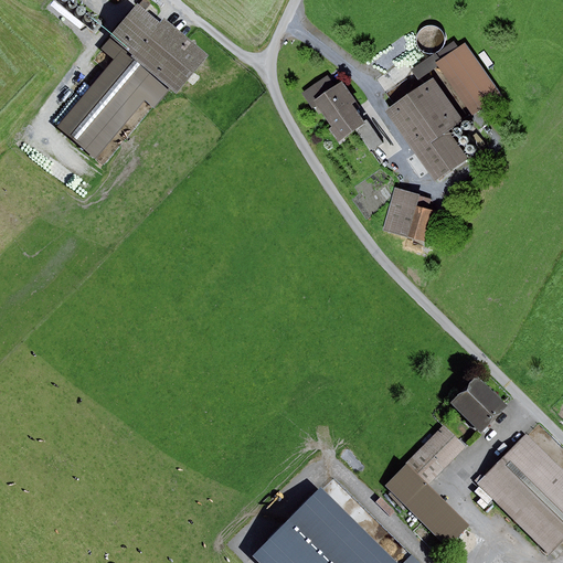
[(65,9),(66,9),(68,10),(70,9),(71,9),(72,7),(72,6),(72,4),(72,2),(71,1),(70,1),(67,0),(66,0),(65,1),(64,2),(63,3),(63,6),(63,7),(64,8),(65,9)]
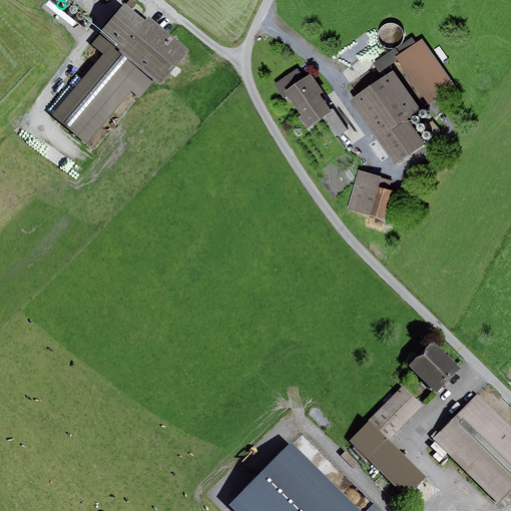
[(124,2),(90,41),(103,52),(51,113),(83,140),(130,85),(139,93),(152,77),(160,83),(188,50),(148,16),(145,20),(124,2)]
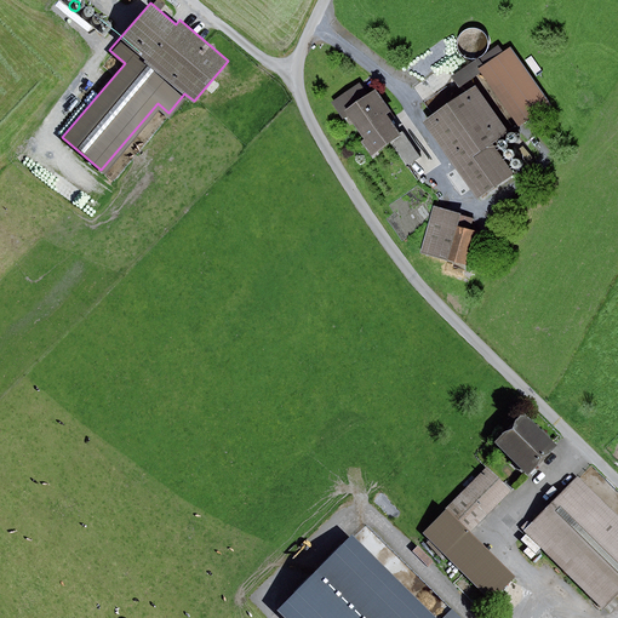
[(80,18),(81,18),(84,18),(85,18),(86,17),(87,16),(89,15),(89,12),(87,11),(86,10),(85,9),(84,9),(81,9),(80,10),(79,11),(78,12),(78,13),(79,15),(79,17),(80,18)]
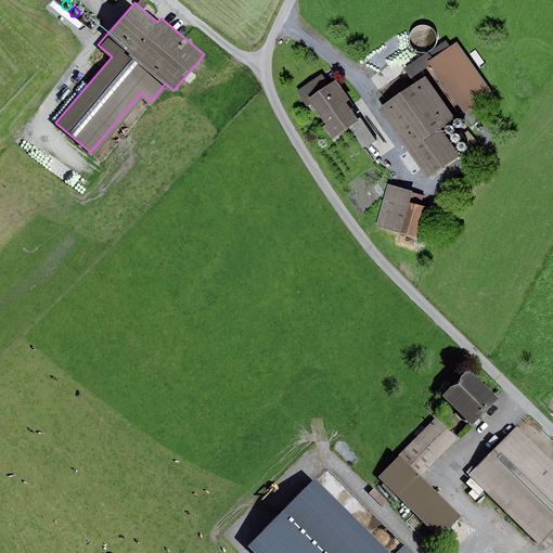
[(80,22),(81,22),(82,23),(85,22),(86,22),(87,20),(87,18),(87,17),(87,15),(86,14),(85,13),(82,13),(81,13),(80,14),(79,15),(78,16),(78,18),(78,20),(79,21),(80,22)]
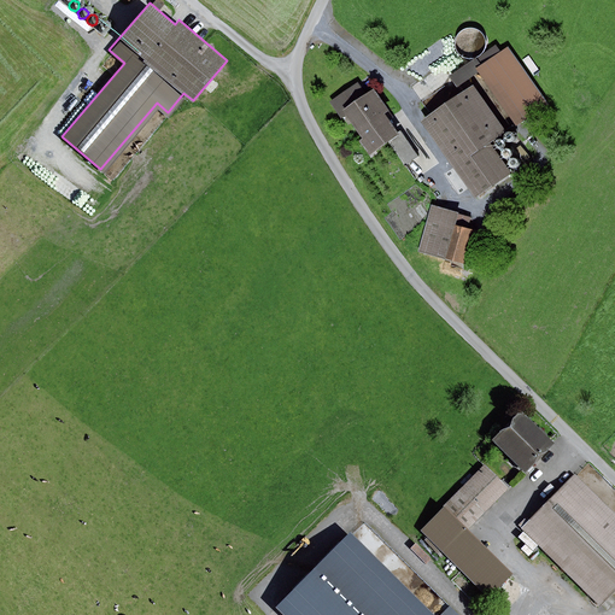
[(98,31),(99,31),(101,31),(103,31),(104,30),(105,29),(105,28),(105,27),(105,24),(104,23),(103,22),(100,22),(99,22),(98,23),(97,24),(95,25),(95,27),(95,29),(97,30),(98,31)]
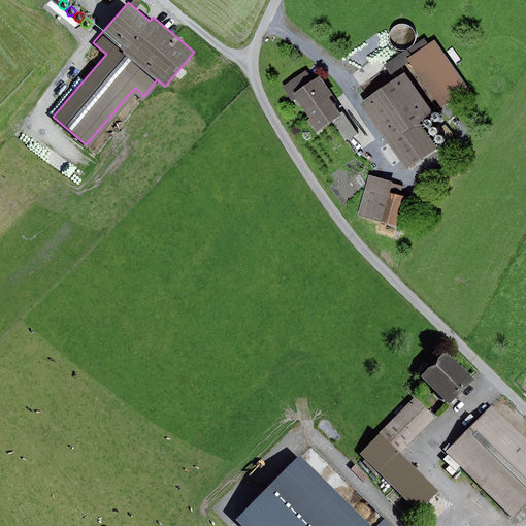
[(434,41),(412,57),(418,67),(412,71),(436,107),(465,89),(434,41)]
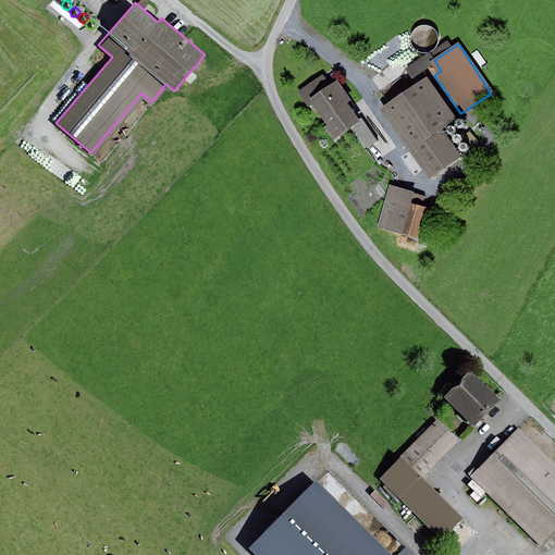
[(426,76),(379,108),(428,177),(461,156),(442,128),(457,119),(426,76)]
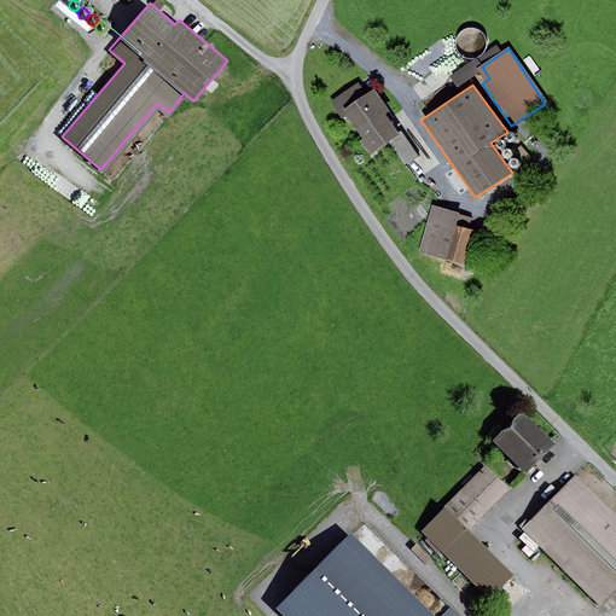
[(376,91),(349,108),(376,149),(402,132),(376,91)]
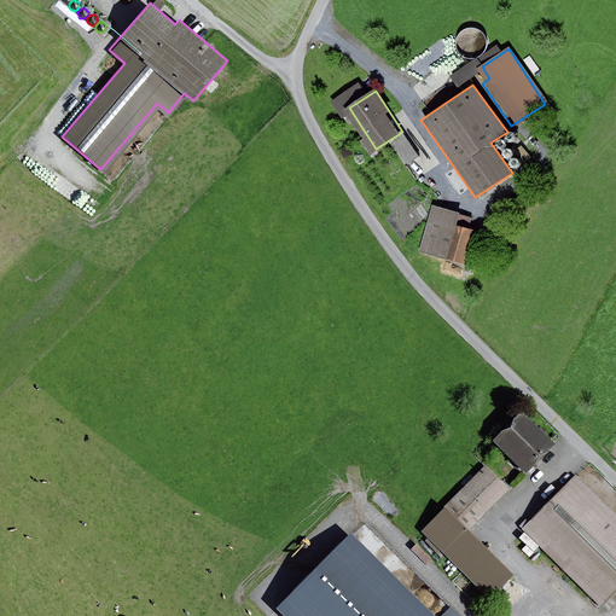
[(505,133),(505,134),(504,135),(505,138),(505,139),(506,140),(509,141),(510,141),(511,140),(513,140),(513,139),(515,137),(515,135),(513,133),(513,132),(511,132),(510,131),(509,131),(506,132),(505,133)]
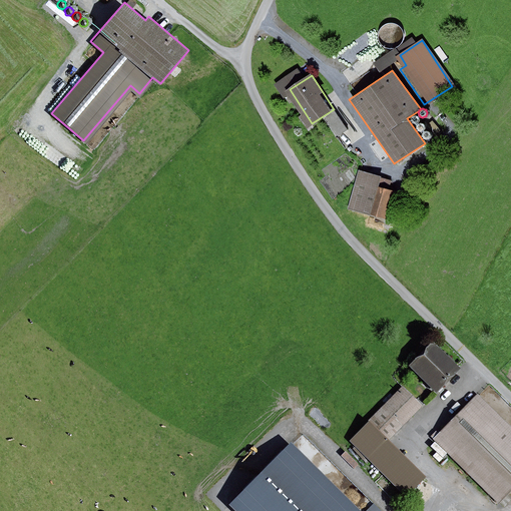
[(412,121),(413,122),(414,123),(415,123),(417,123),(418,122),(419,121),(419,119),(419,118),(419,117),(418,115),(417,115),(415,114),(414,114),(413,115),(412,116),(411,117),(411,118),(411,120),(412,121)]
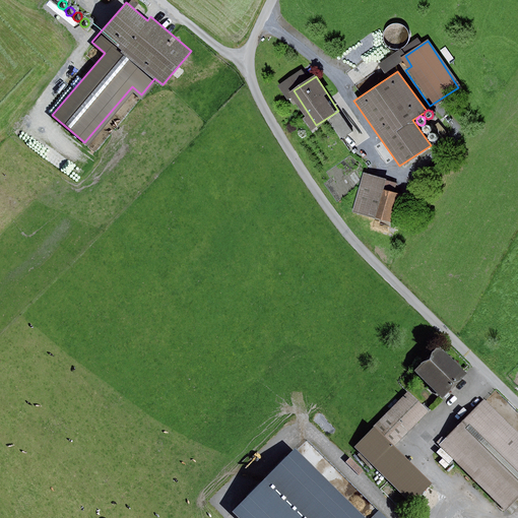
[(423,130),(424,131),(425,132),(426,133),(428,133),(429,132),(430,131),(431,130),(431,129),(431,128),(430,126),(430,125),(429,124),(427,124),(426,124),(424,125),(423,126),(423,127),(422,129),(423,130)]
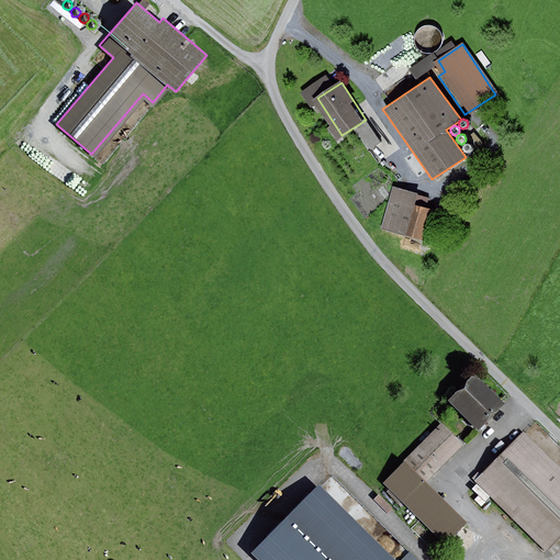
[(462,146),(462,148),(462,149),(463,150),(465,152),(467,153),(468,152),(469,152),(470,150),(471,149),(471,147),(471,146),(471,145),(470,144),(468,143),(467,143),(465,143),(463,144),(462,145),(462,146)]
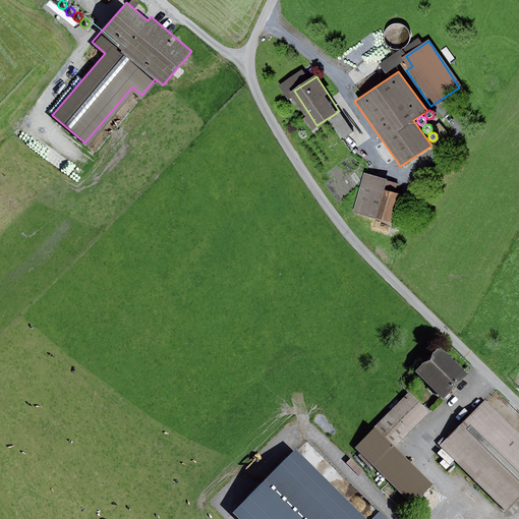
[(388,178),(363,172),(353,212),(378,218),(386,188),(388,178)]
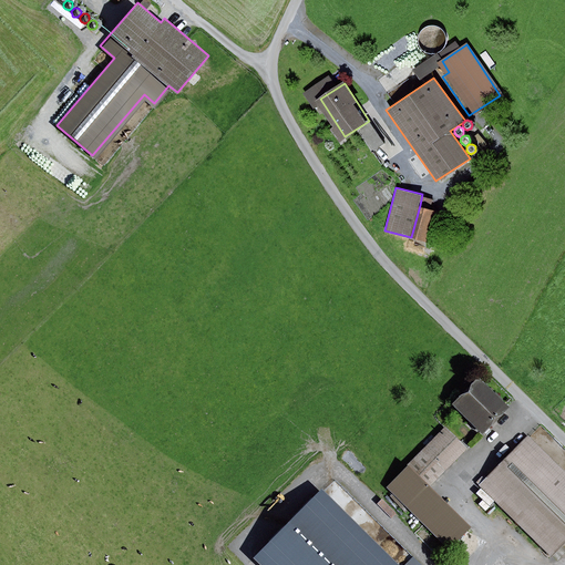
[(420,205),(411,237),(429,242),(437,211),(420,205)]
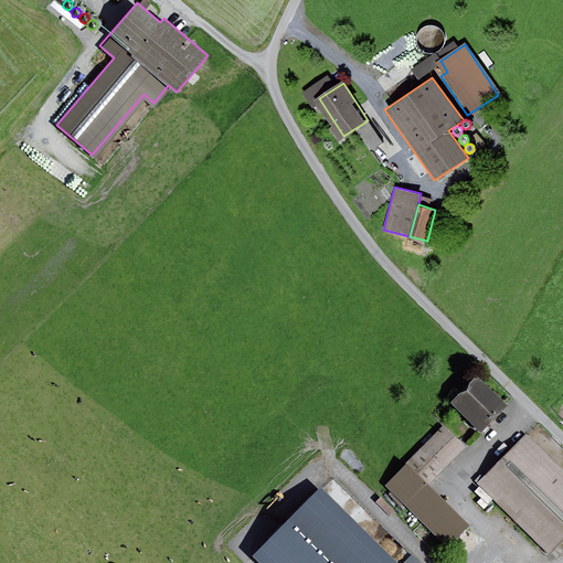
[(479,379),(452,404),(477,432),(505,405),(479,379)]
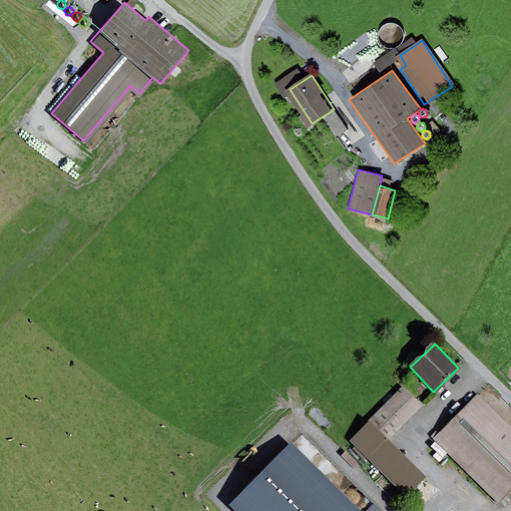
[(420,404),(402,387),(349,440),(404,495),(423,475),(386,439),(420,404)]
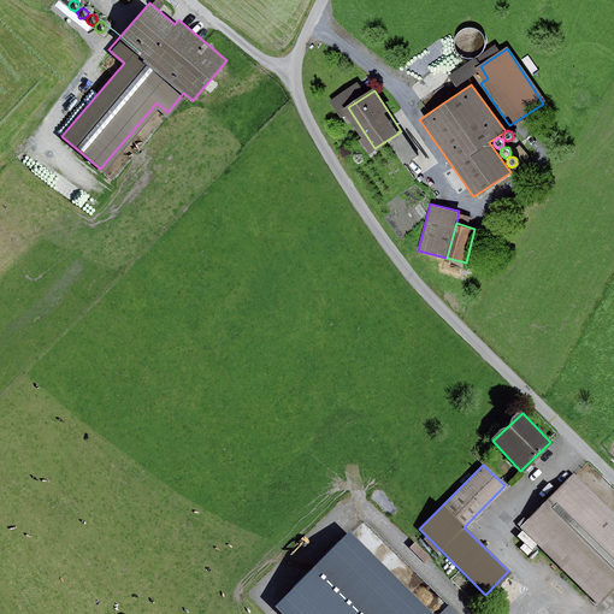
[(613,515),(573,474),(518,529),(595,606),(613,585),(613,515)]
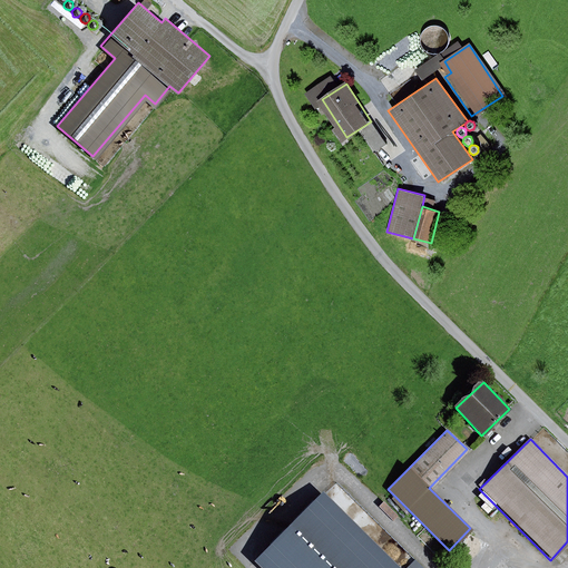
[(392,567),(319,495),(251,561),(256,567),(392,567)]
